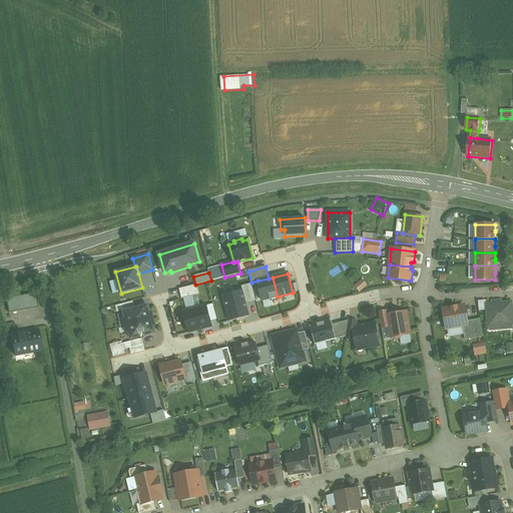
[(278,297),(273,278),(269,279),(258,281),(263,301),(278,297)]
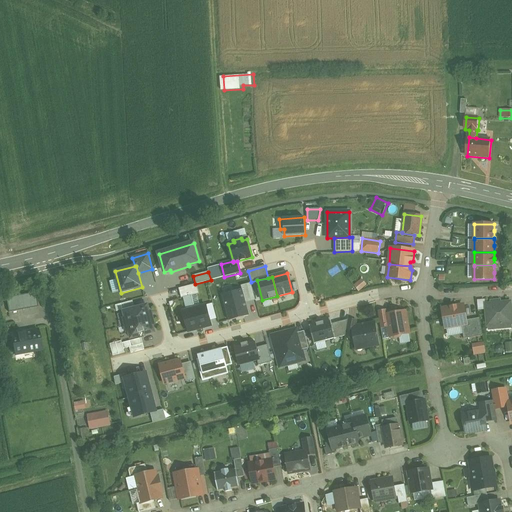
[(242,290),(246,303),(255,301),(251,283),(241,286),(242,290)]
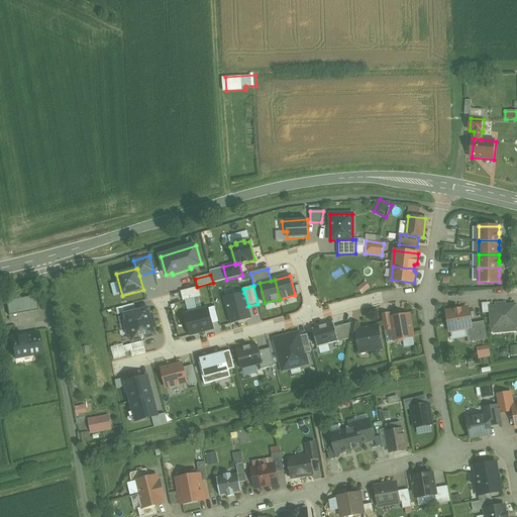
[(185,301),(199,297),(201,297),(198,287),(181,292),(183,301),(185,301)]
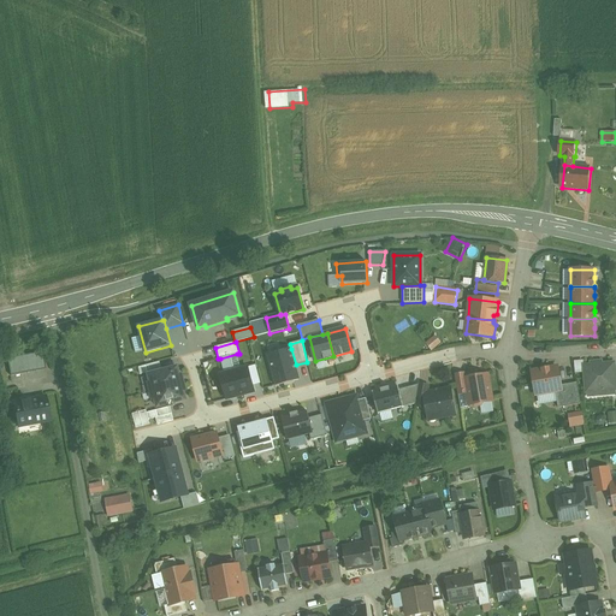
[(291,349),(267,355),(276,386),(300,380),(296,365),(291,349)]
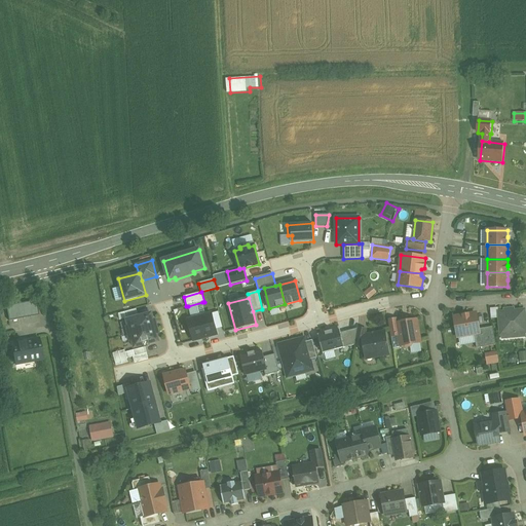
[(39,315),(36,301),(6,306),(9,321),(39,315)]
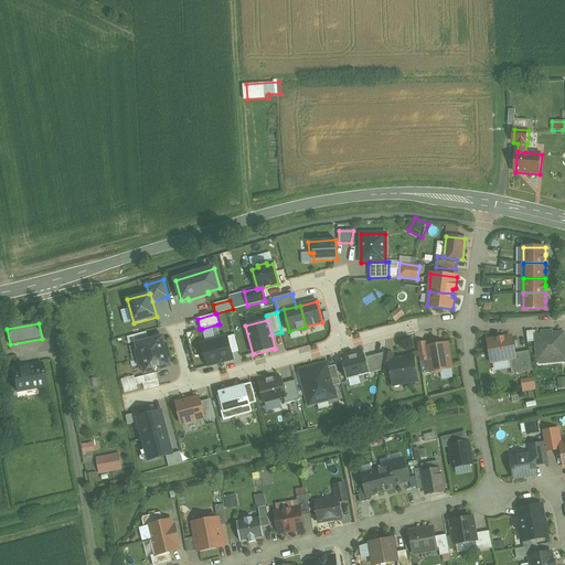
[(202,329),(205,343),(214,341),(221,339),(217,324),(202,329)]
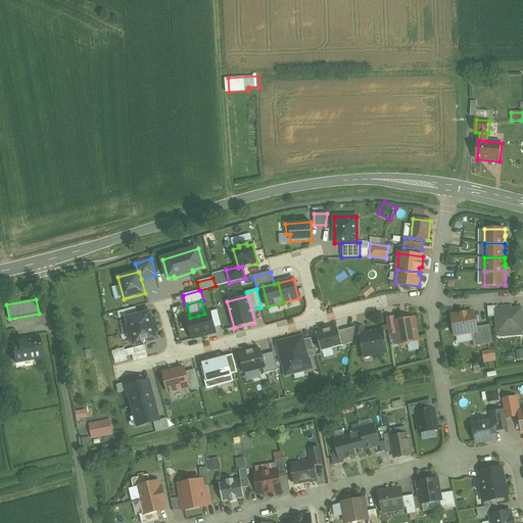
[(137,314),(135,307),(117,312),(120,318),(137,314)]
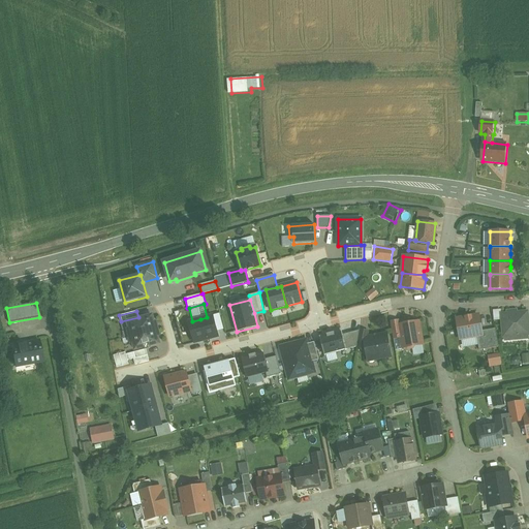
[(527,313),(502,315),(504,337),(505,341),(516,340),(515,336),(528,334),(528,331),(528,327),(527,313)]
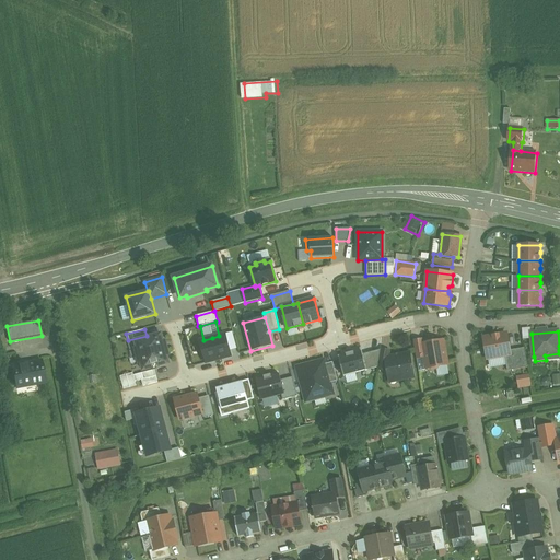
[(233,333),(225,335),(230,351),(237,349),(233,333)]
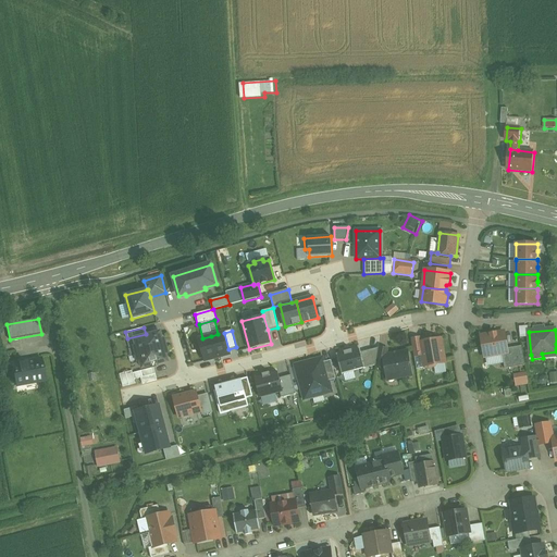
[(137,355),(164,347),(160,332),(133,339),(137,355)]
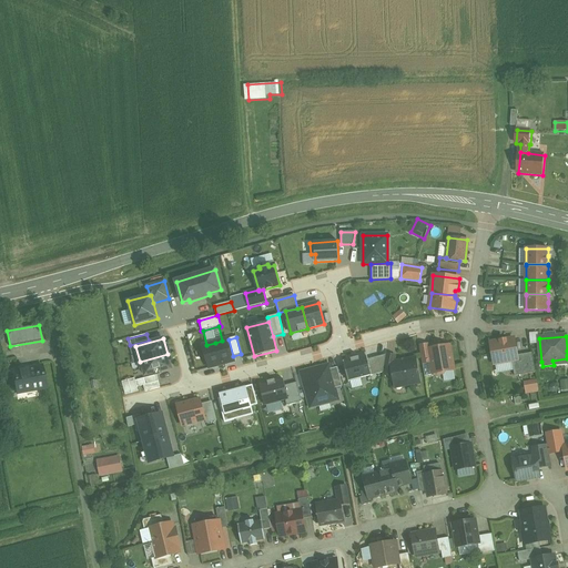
[(222,341),(215,343),(222,365),(235,362),(233,356),(229,340),(222,341)]
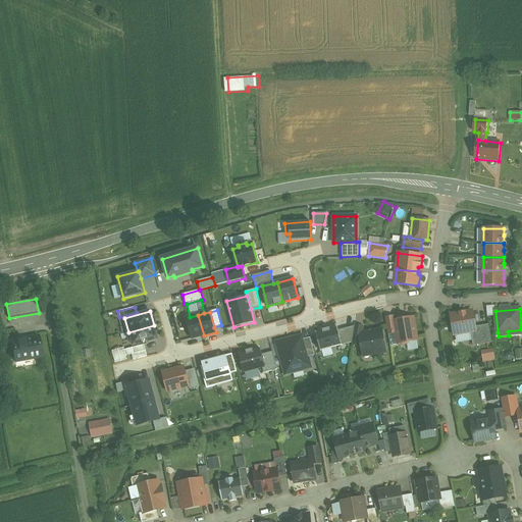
[(473,312),(452,315),(455,334),(471,331),(476,331),(475,327),(473,312)]
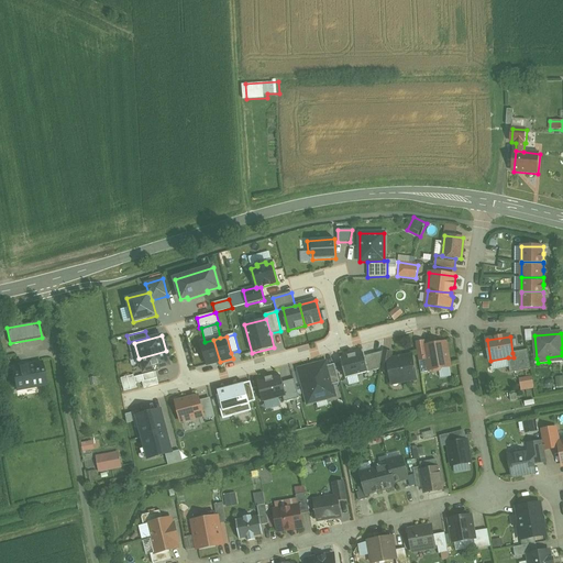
[(207,365),(220,362),(213,340),(205,342),(201,343),(207,365)]
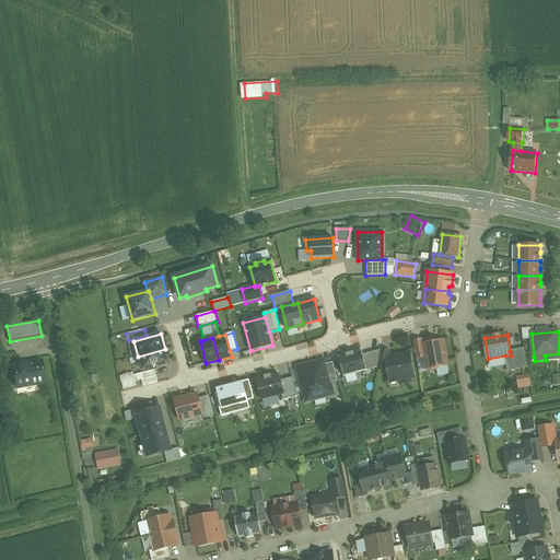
[(422,340),(413,341),(417,358),(424,357),(423,345),(422,340)]
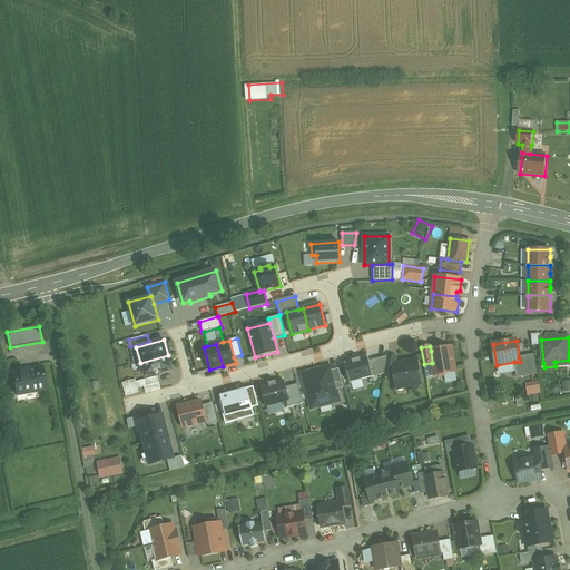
[(431,351),(432,363),(434,375),(436,374),(439,376),(444,375),(446,373),(455,371),(451,347),(431,351)]
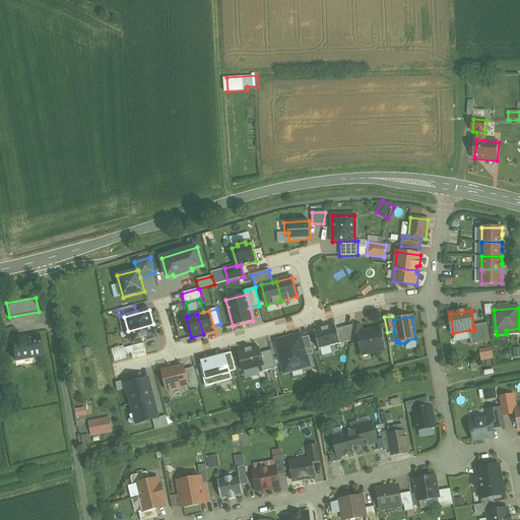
[(488,323),(473,326),(474,330),(469,330),(471,344),(491,341),(488,323)]
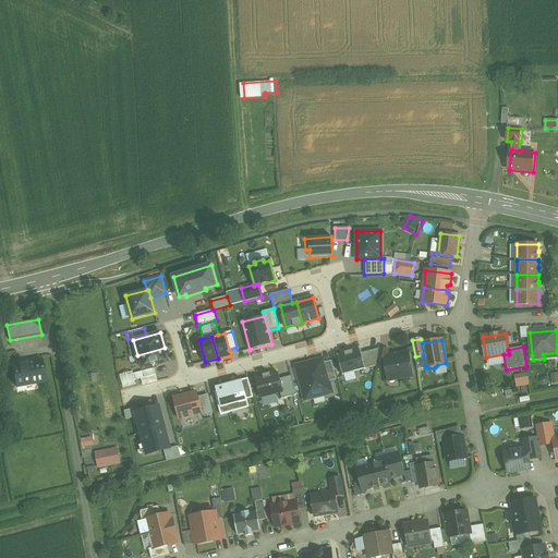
[(168,363),(165,348),(137,355),(141,370),(168,363)]
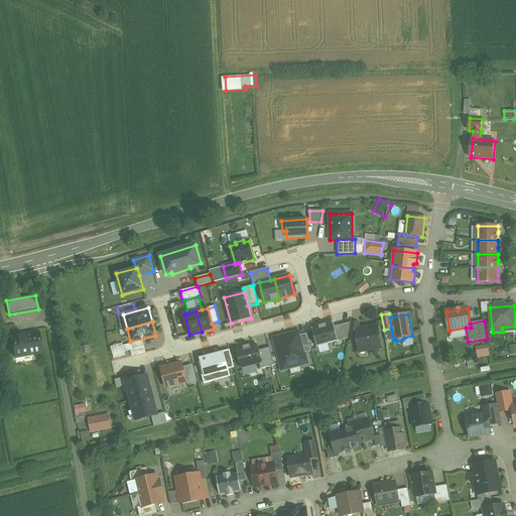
[(333,323),(311,329),(316,348),(338,342),(334,327),(333,323)]
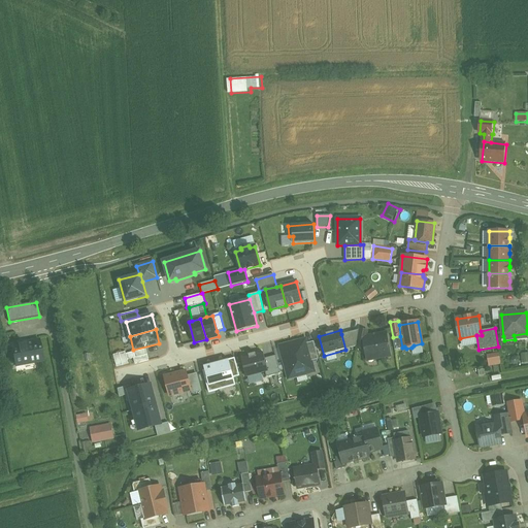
[(359,330),(341,334),(345,350),(356,347),(359,330)]
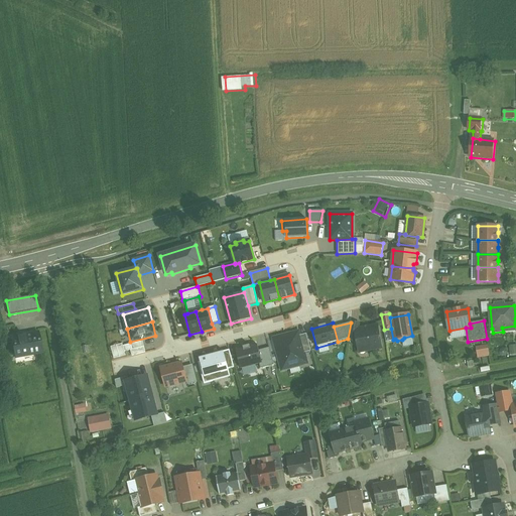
[(359,324),(351,323),(348,339),(348,341),(358,342),(358,330),(359,324)]
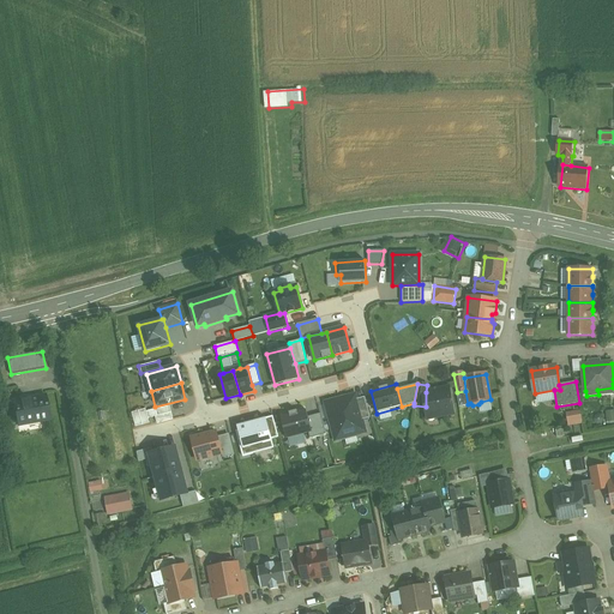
[(449,389),(437,390),(437,391),(434,392),(433,391),(426,392),(426,407),(427,415),(435,414),(439,416),(444,416),(446,413),(452,411),(449,389)]
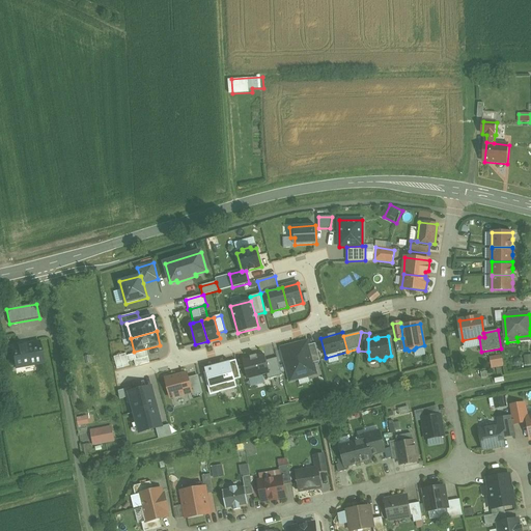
[(44,363),(39,342),(11,347),(16,368),(44,363)]
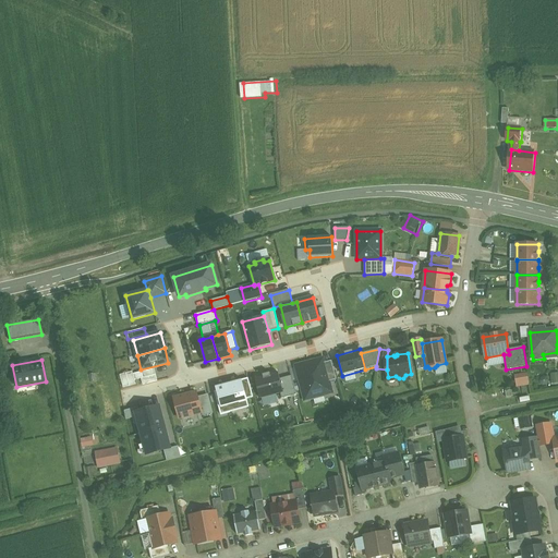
[(310,363),(295,366),(296,368),(300,381),(305,401),(332,393),(329,381),(326,383),(322,364),(320,361),(310,364),(310,363)]
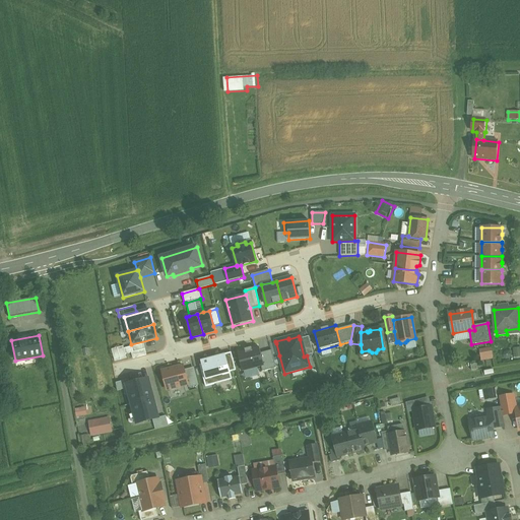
[(300,339),(304,356),(307,355),(314,354),(309,337),(300,339)]
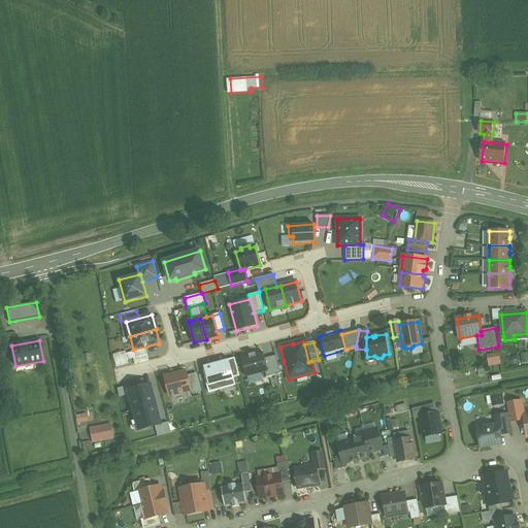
[(145,349),(126,354),(127,360),(133,359),(147,355),(145,349)]
